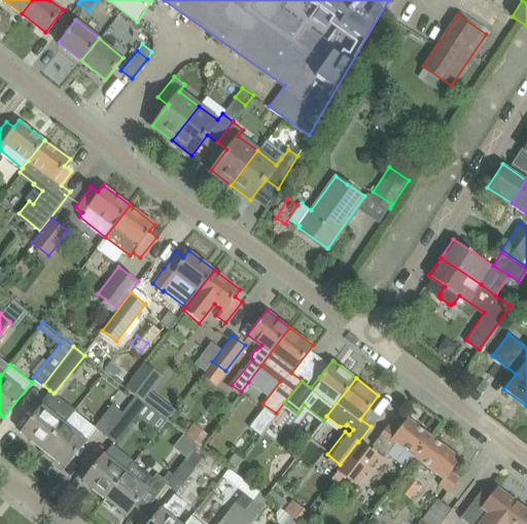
[(34,415),(22,430),(43,448),(63,423),(74,408),(55,392),(54,393),(49,390),(39,404),(41,406),(34,415)]
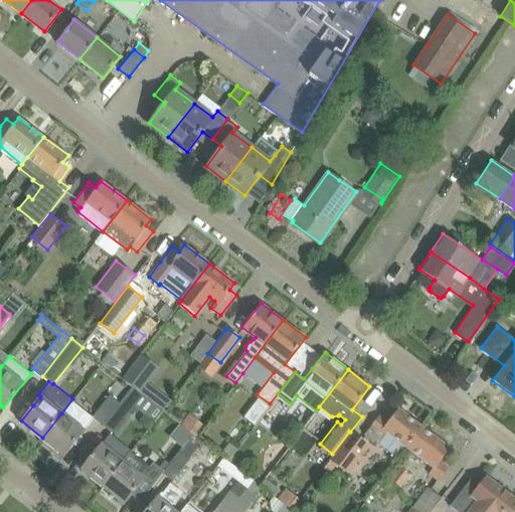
[(120,402),(103,423),(113,432),(134,404),(139,407),(147,396),(143,393),(133,385),(120,402)]
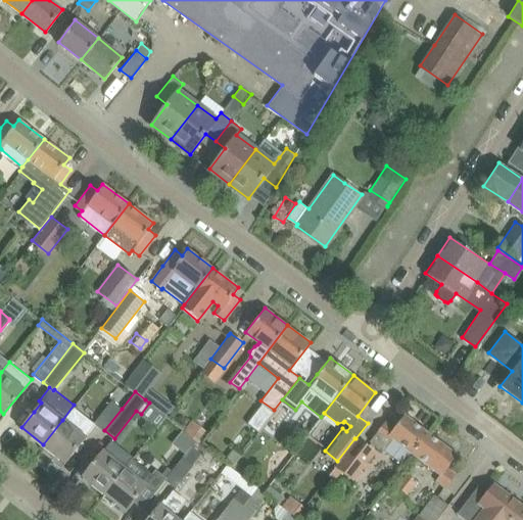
[(111,400),(94,422),(95,423),(104,430),(122,409),(111,400)]
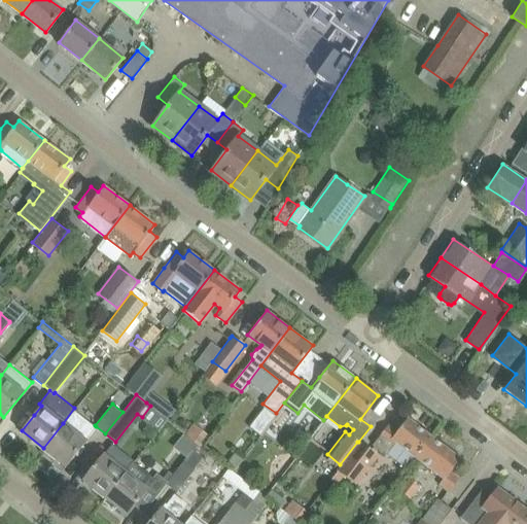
[(63,423),(43,448),(65,465),(78,450),(84,441),(96,426),(95,425),(74,409),(63,423)]
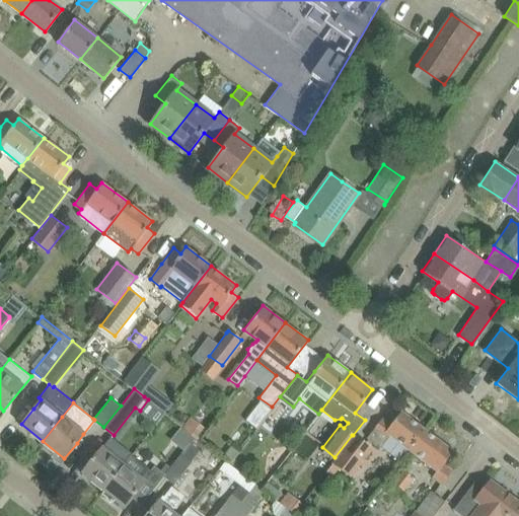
[(382,417),(367,436),(380,446),(382,444),(402,459),(410,450),(425,430),(400,411),(391,423),(382,417)]
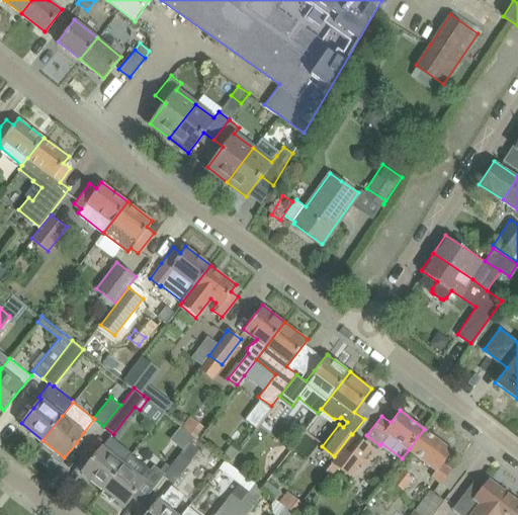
[(182,427),(183,428),(193,435),(196,437),(205,427),(190,416),(182,427)]
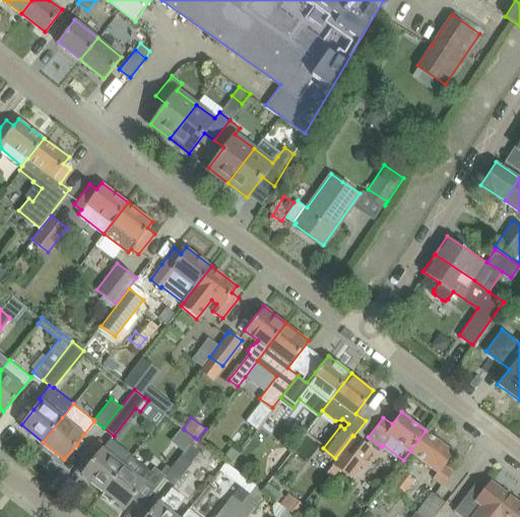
[(432,476),(443,485),(453,470),(444,463),(453,452),(426,431),(410,451),(436,471),(432,476)]
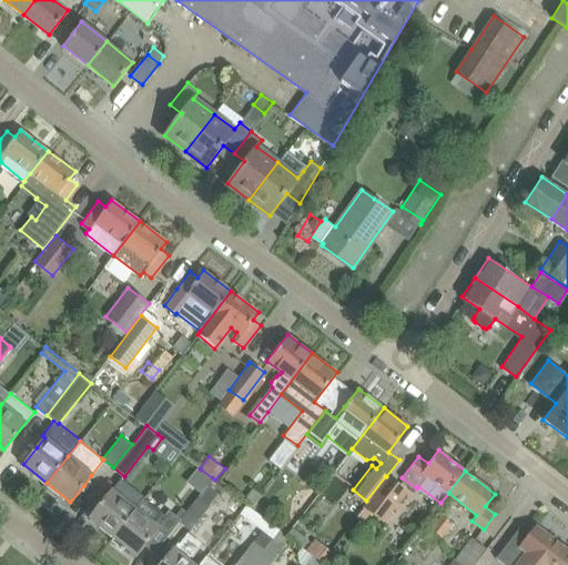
[(387,476),(365,505),(384,520),(406,491),(387,476)]
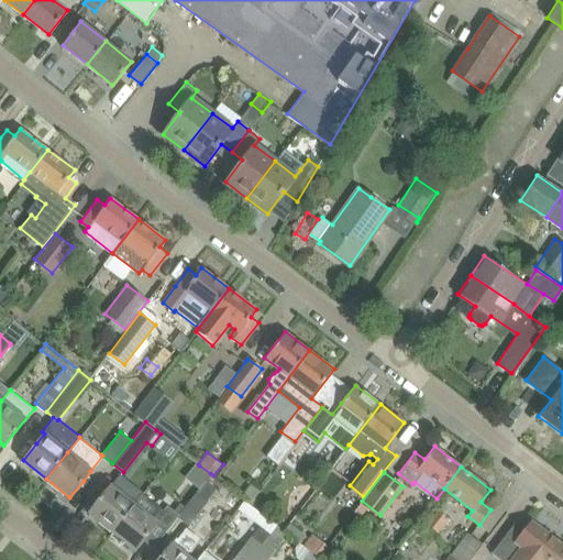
[(112,530),(142,493),(119,474),(110,485),(89,513),(112,530)]
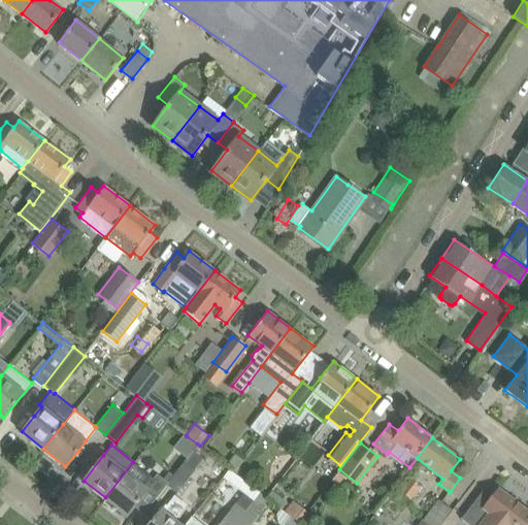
[(167,482),(166,483),(176,490),(203,457),(193,449),(173,474),(167,482)]
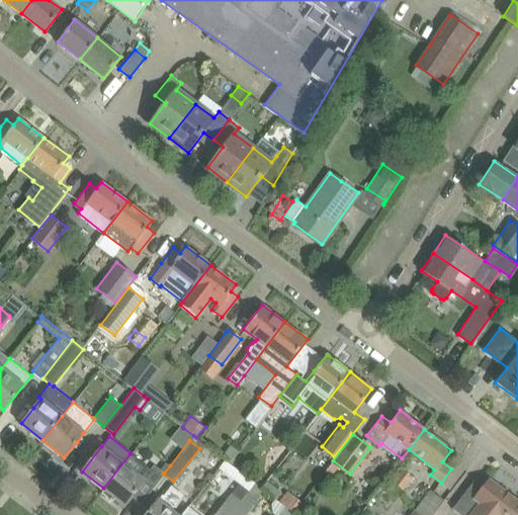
[(241,446),(233,440),(225,451),(232,457),(241,446)]
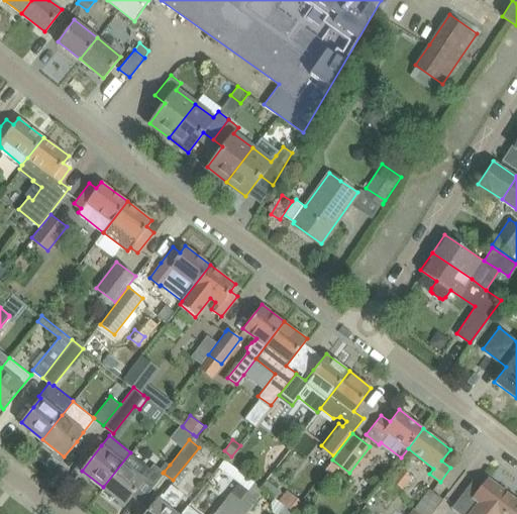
[(238,469),(248,454),(239,448),(229,461),(238,469)]
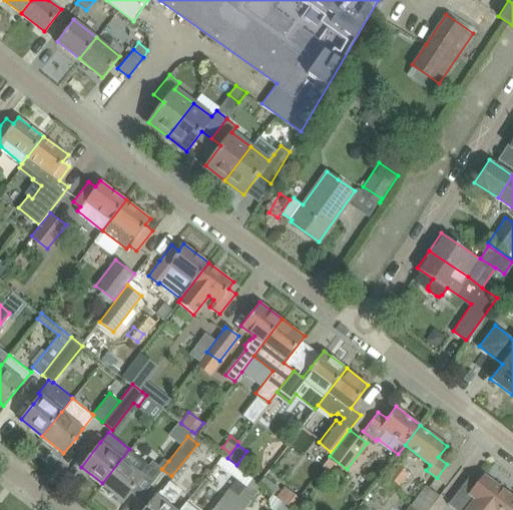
[(138,498),(161,469),(162,468),(151,459),(148,464),(129,449),(102,483),(102,484),(100,487),(111,496),(113,493),(123,500),(130,492),(138,498)]
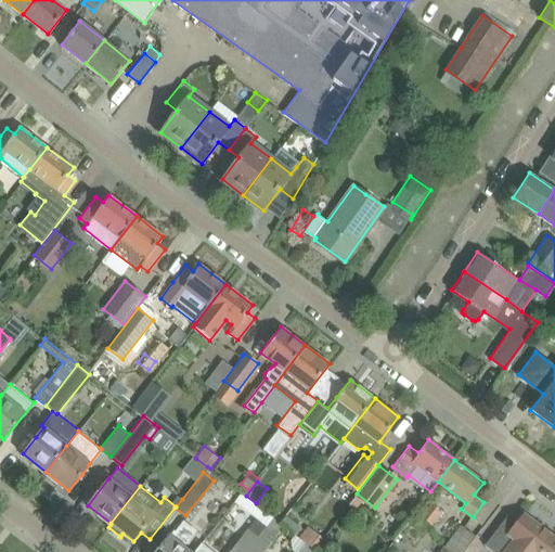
[(431,502),(421,516),(430,524),(441,510),(431,502)]
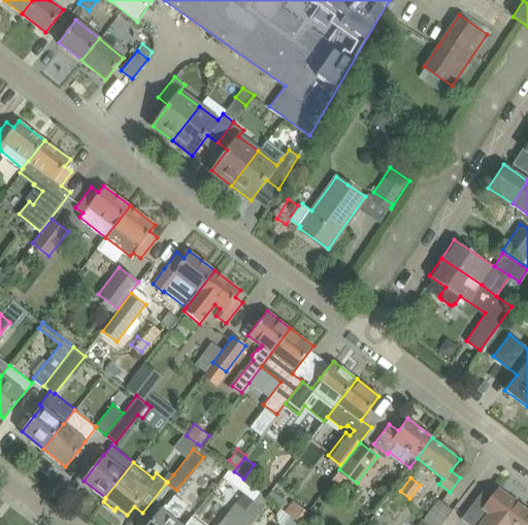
[(232,524),(258,493),(248,485),(218,523),(220,524),(232,524)]
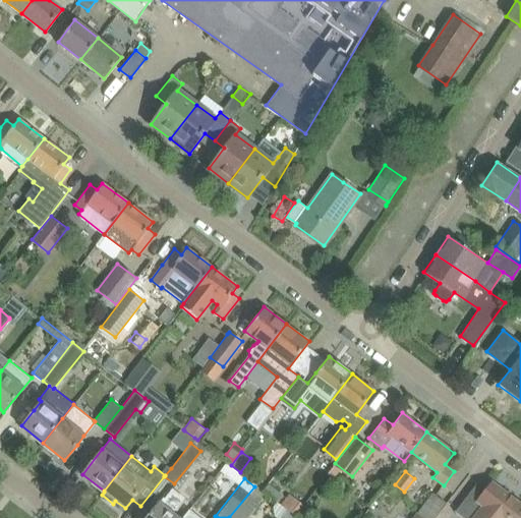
[(479,479),(466,496),(455,511),(464,517),(506,517),(519,502),(491,481),(487,486),(479,479)]
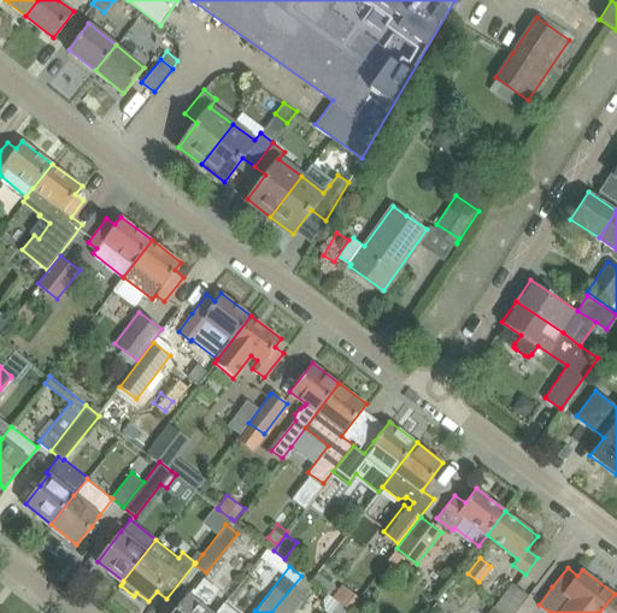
[(319,591),(336,605),(351,585),(334,572),(319,591)]
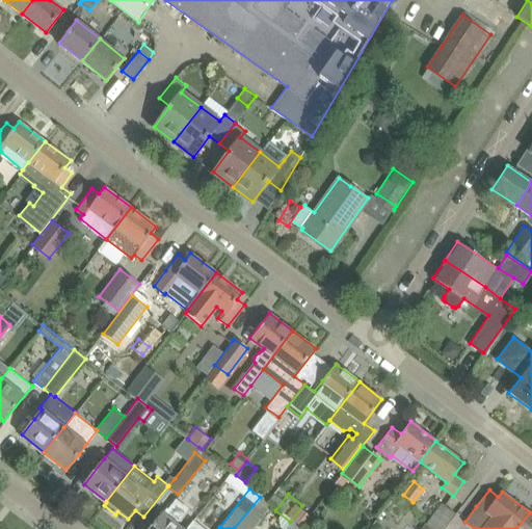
[(251,528),(269,506),(266,503),(267,502),(260,497),(234,528),(251,528)]
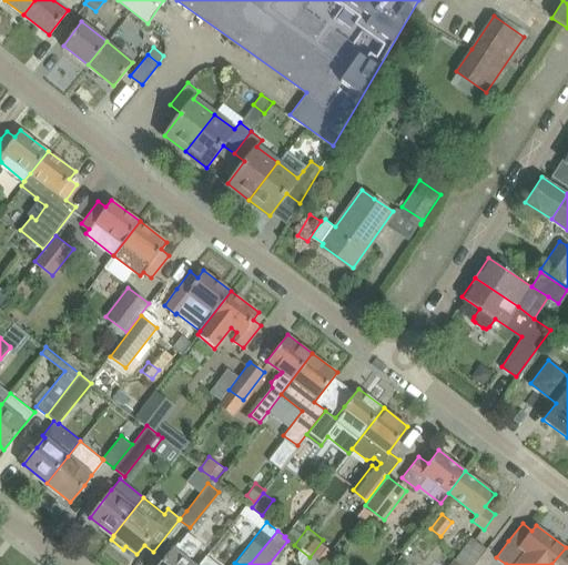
[(201,543),(188,532),(180,543),(178,542),(159,564),(195,564),(188,558),(201,543)]
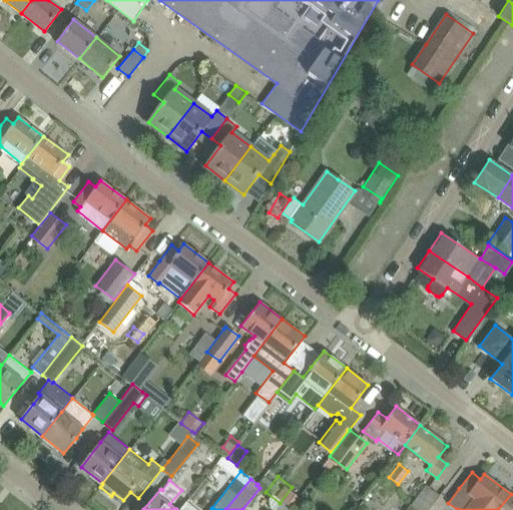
[(426,509),(438,494),(425,485),(411,503),(420,509),(426,509)]
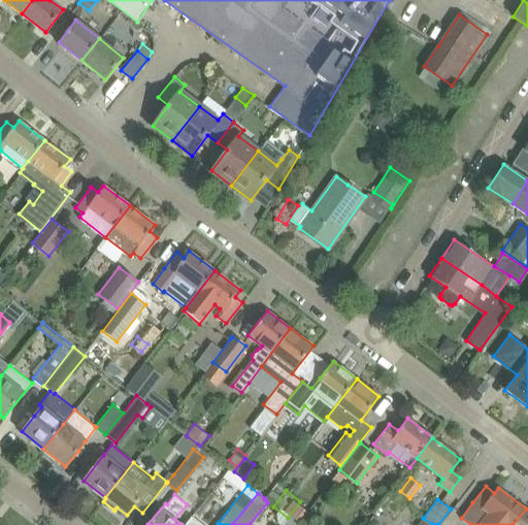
[(527,524),(527,510),(526,509),(513,524),(527,524)]
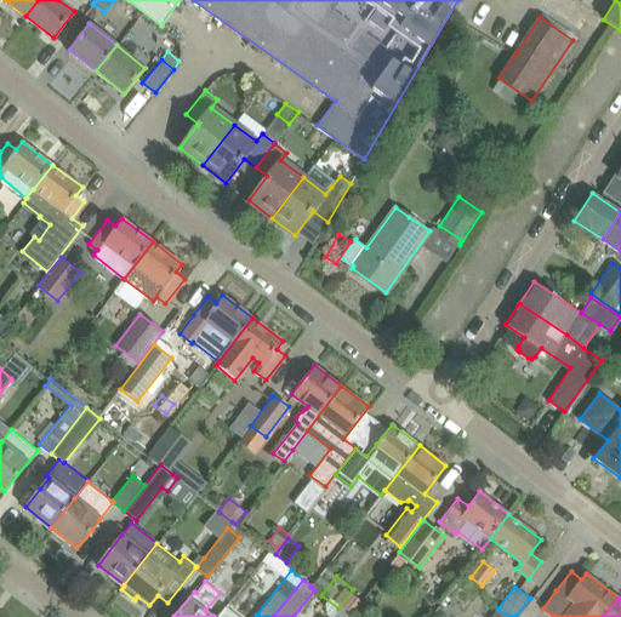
[(357,616),(353,613),(341,606),(332,616),(357,616)]
